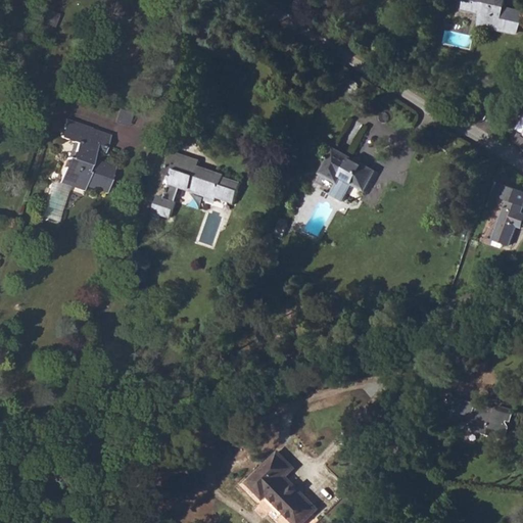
[(469,0),(463,0),(461,10),(482,14),(480,26),(490,28),(490,27),(517,32),(520,19),(521,19),(522,11),(513,9),(505,7),(505,0),(473,0),(474,1),(469,0)]
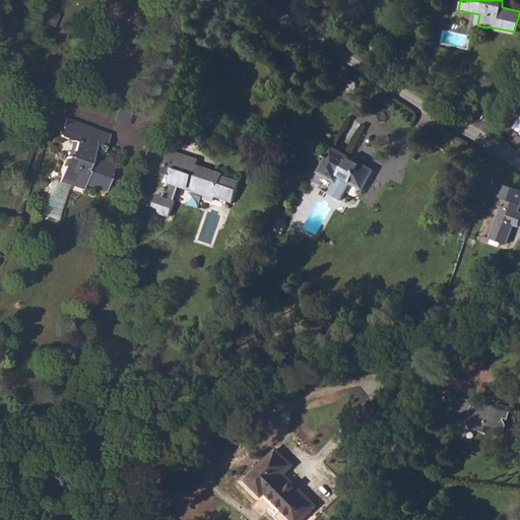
[(60,174),(69,177),(67,184),(81,189),(84,182),(93,186),(92,188),(104,192),(112,167),(103,163),(101,168),(88,164),(90,158),(94,148),(104,151),(109,134),(89,127),(65,118),(59,136),(74,142),(69,157),(66,156),(60,174)]
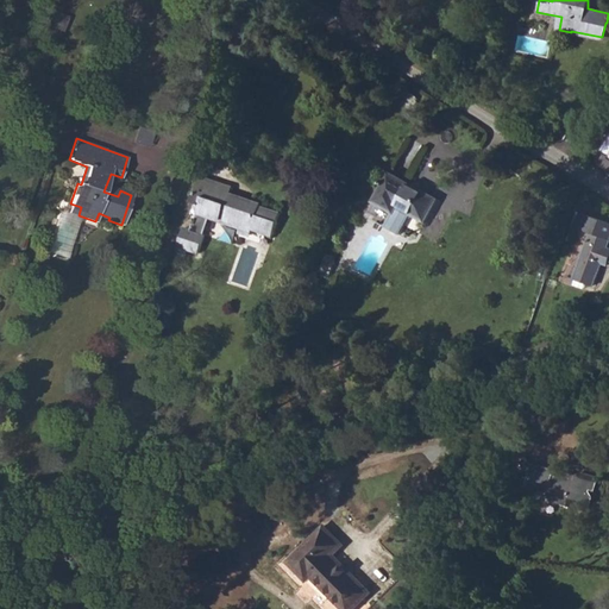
[(371,202),(393,213),(397,206),(409,213),(408,214),(424,223),(437,200),(388,173),(371,202)]
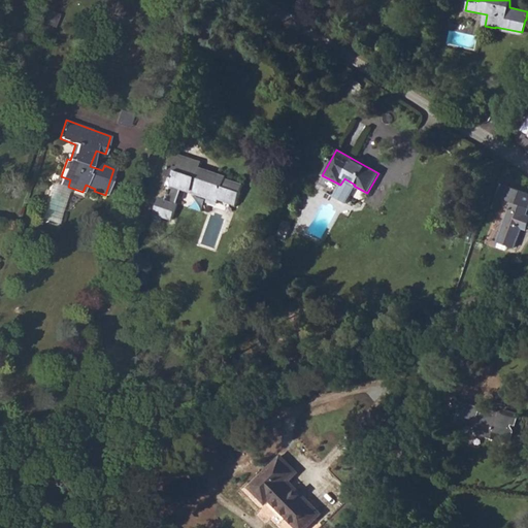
[(154,212),(163,215),(162,217),(172,220),(177,203),(176,203),(180,190),(182,188),(208,196),(207,199),(207,201),(218,204),(219,200),(236,205),(240,194),(238,194),(241,184),(226,178),(227,175),(215,175),(207,173),(200,166),(201,162),(174,153),(166,175),(173,177),(170,190),(167,190),(166,193),(168,194),(167,199),(159,197),(154,212)]
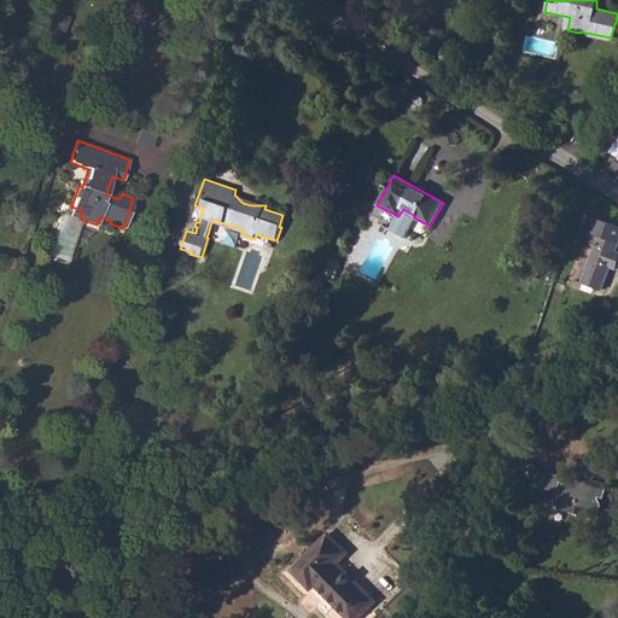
[(108,188),(105,194),(120,199),(122,193),(108,188)]
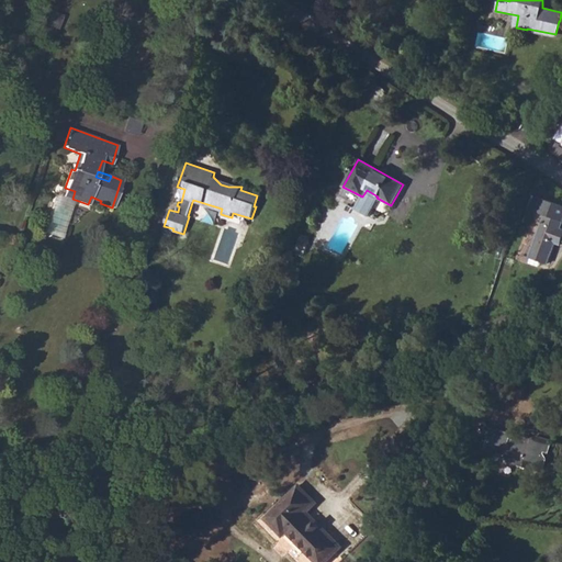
[(213,177),(221,184),(228,187),(242,187),(213,177)]
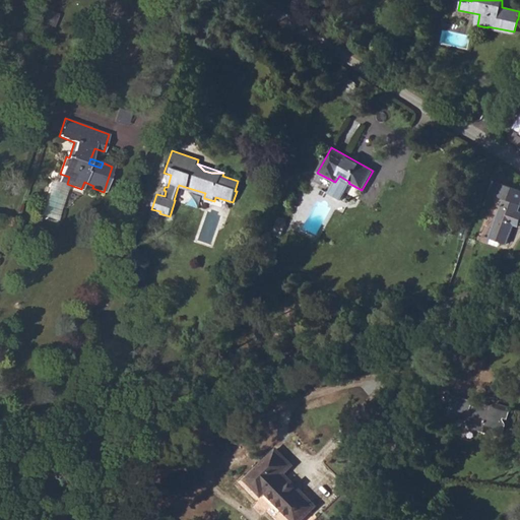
[(58,181),(67,184),(69,177),(60,174),(58,181)]
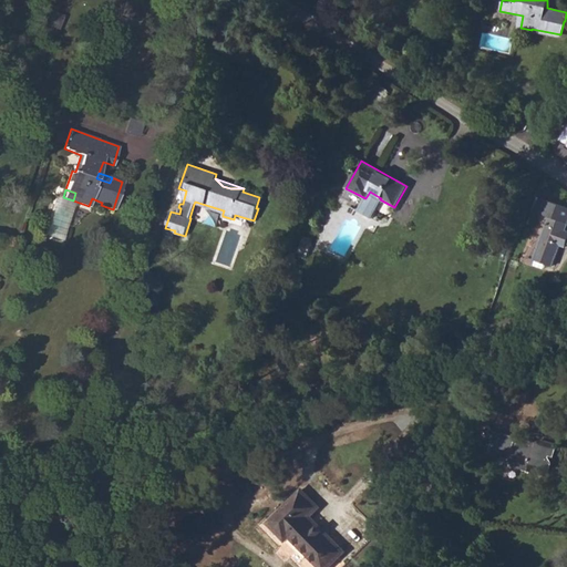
[(536,260),(545,264),(553,267),(560,245),(564,246),(566,236),(566,230),(566,232),(566,227),(566,207),(547,200),(542,215),(549,217),(537,249),(533,248),(531,256),(534,258),(534,259),(536,260)]
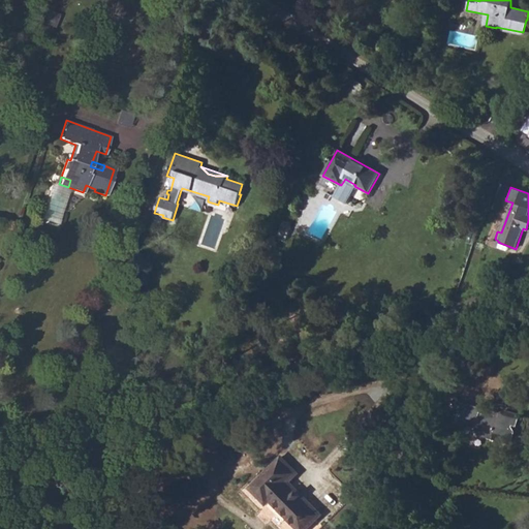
[(181,190),(208,199),(209,196),(182,188),(181,190)]
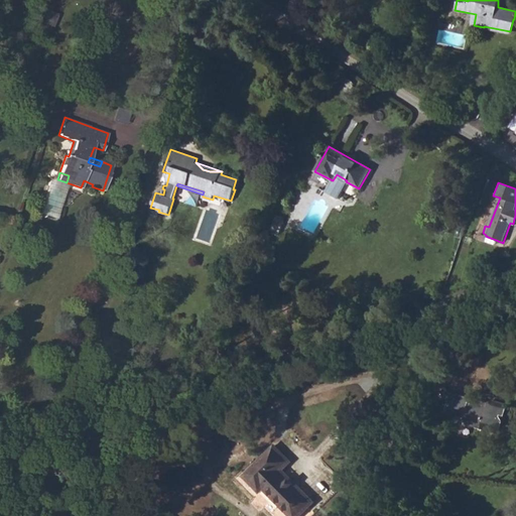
[(488,237),(486,242),(495,245),(496,240),(488,237)]
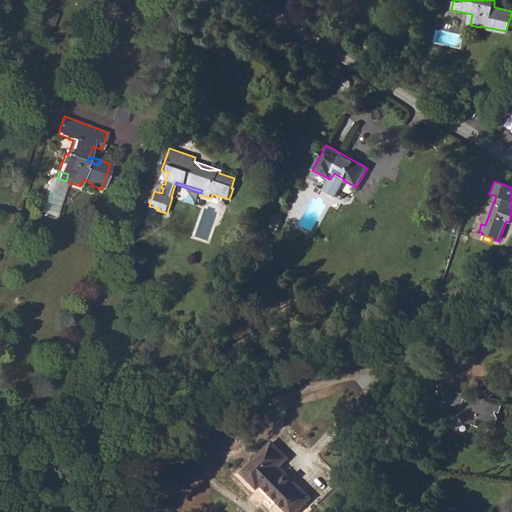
[(498,418),(495,413),(496,411),(500,412),(503,402),(490,398),(484,401),(474,398),(473,403),(466,401),(464,396),(448,391),(442,409),(461,415),(464,421),(495,429),(498,418)]
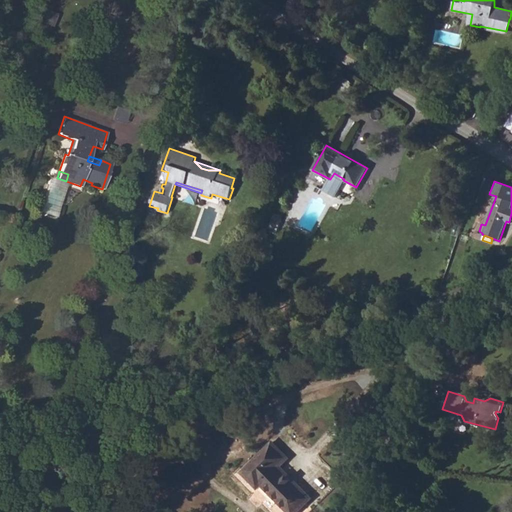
[(258,488),(261,485),(287,511),(297,511),(312,498),(280,466),(289,458),(272,441),(242,472),(258,488)]
